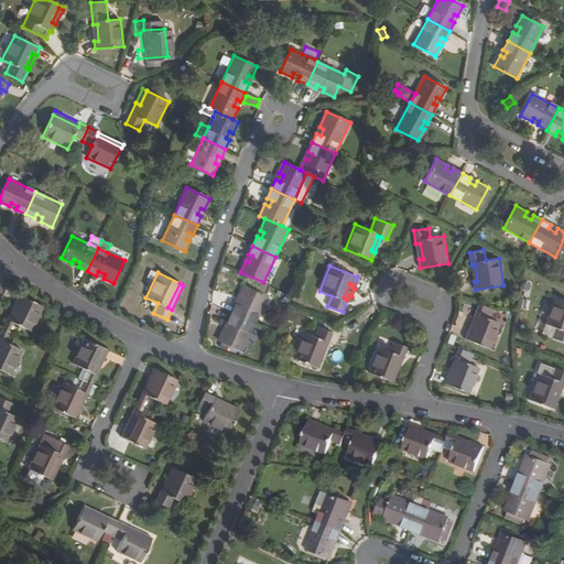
[(235,304),(231,314),(255,324),(267,297),(243,286),(238,297),(242,300),(240,306),(235,304)]
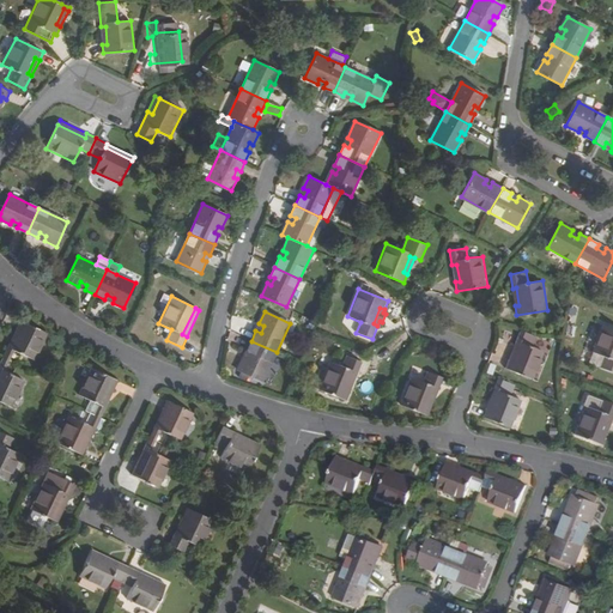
[(17,328),(22,331),(13,346),(10,344),(2,357),(11,360),(16,351),(36,360),(49,333),(22,320),(17,328)]
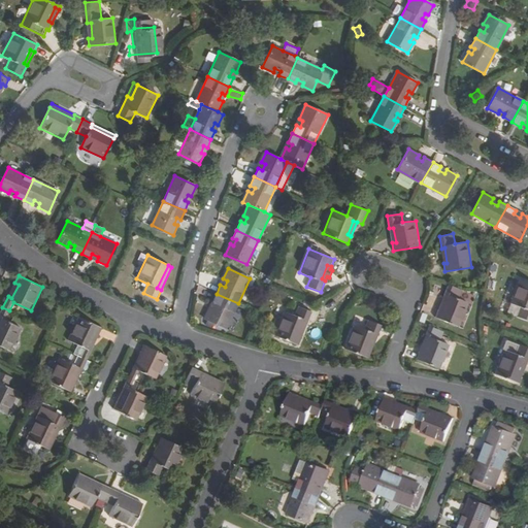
[(518,317),(527,321),(527,282),(519,278),(510,303),(521,307),(518,317)]
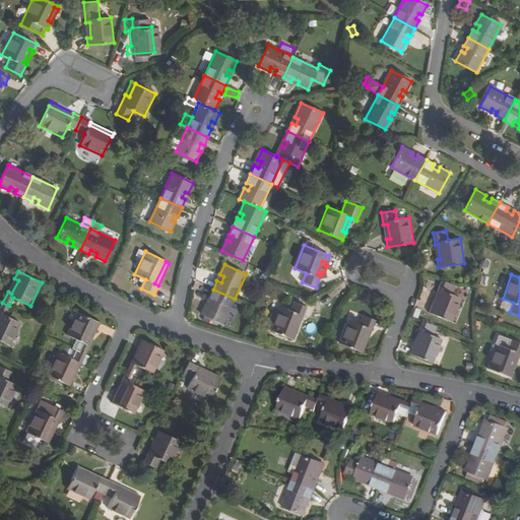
[(18,280),(14,278),(8,291),(11,294),(18,280)]
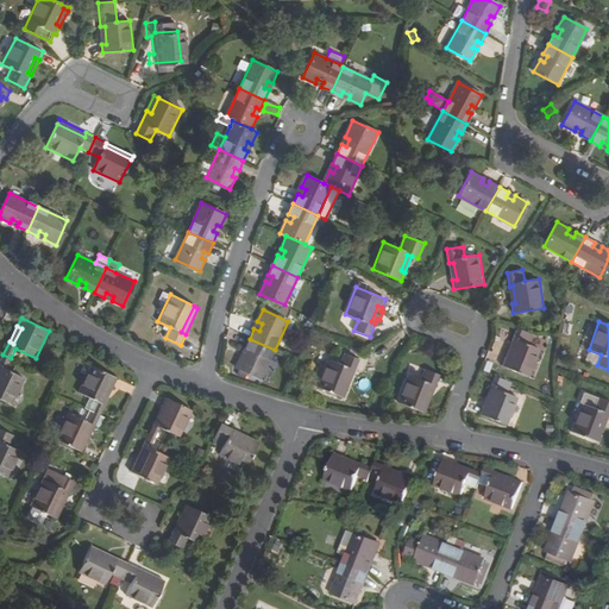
[(512,341),(516,344),(509,359),(506,357),(502,365),(531,377),(542,351),(529,345),(533,334),(518,327),(512,341)]
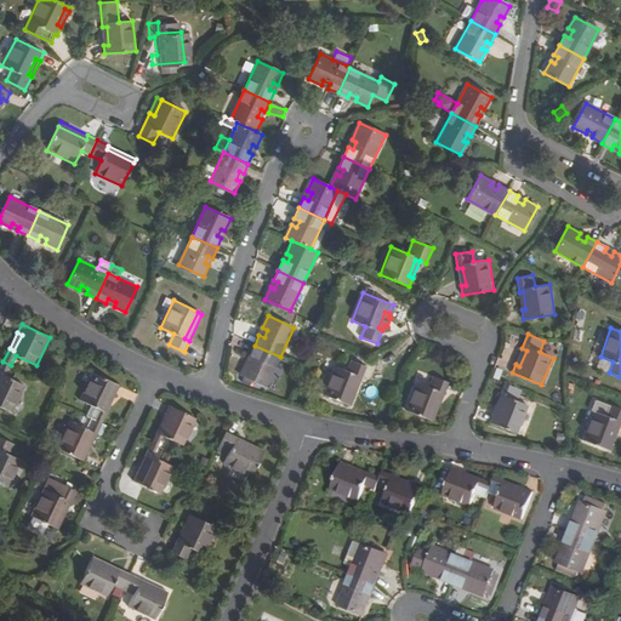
[(248,362),(241,375),(267,386),(280,357),(255,346),(250,355),(255,358),(251,364),(248,362)]
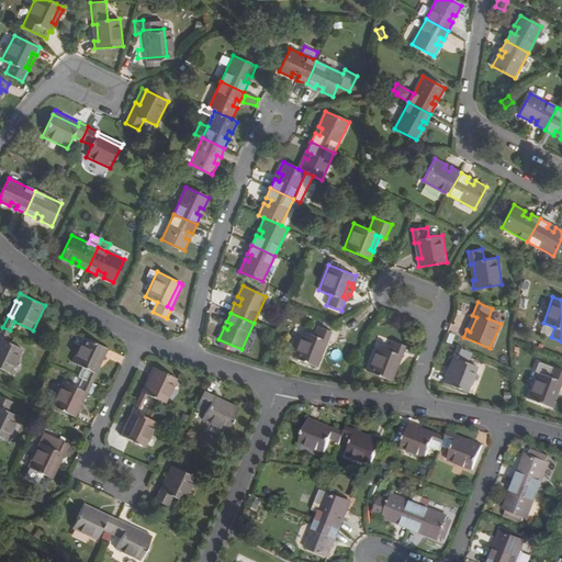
[(476,317),(472,315),(467,329),(470,332),(476,317)]
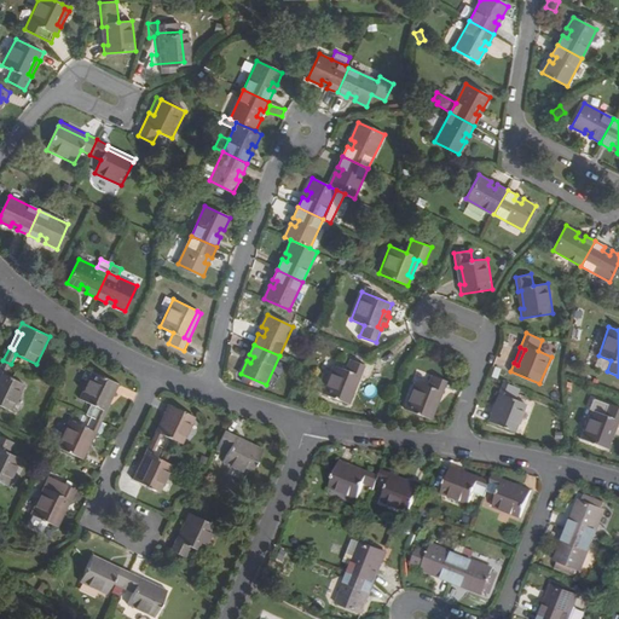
[(379,357),(381,363),(394,358),(392,352),(379,357)]
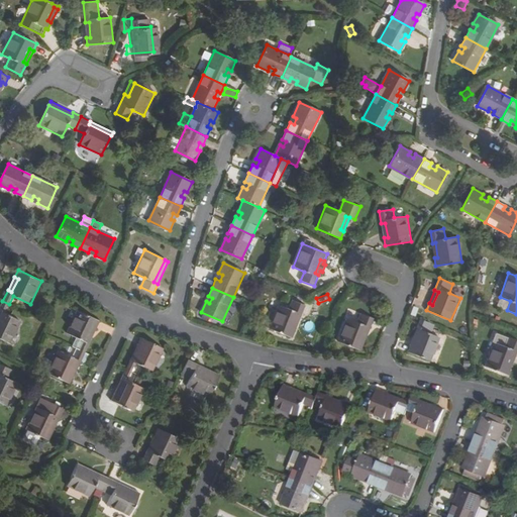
[(278,305),(269,328),(289,336),(299,314),(302,315),(306,306),(293,300),(289,309),(278,305)]
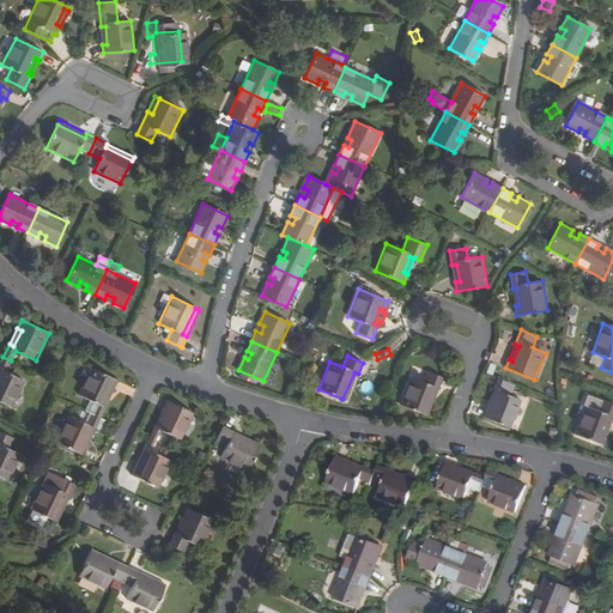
[(11,360),(2,357),(0,362),(0,368),(5,371),(11,360)]
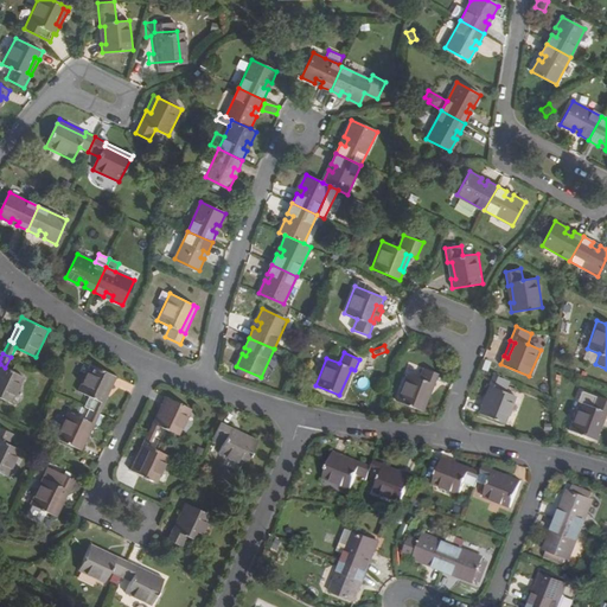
[(0,397),(13,404),(26,377),(5,368),(0,364),(0,368),(0,369),(0,397)]
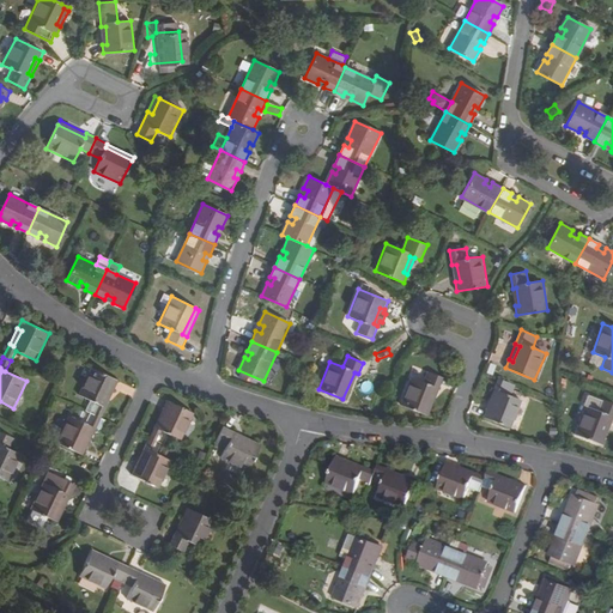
[(91,368),(78,394),(98,405),(107,408),(108,405),(103,402),(111,387),(116,389),(120,381),(91,368)]
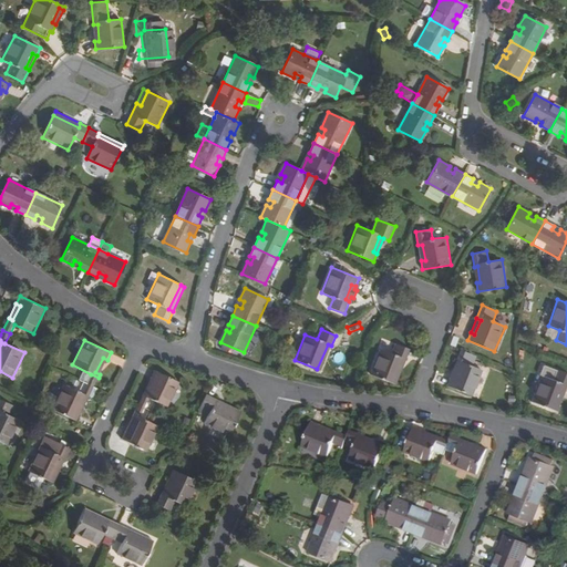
[(381,349),(370,374),(392,383),(403,358),(408,360),(411,350),(397,343),(392,353),(381,349)]
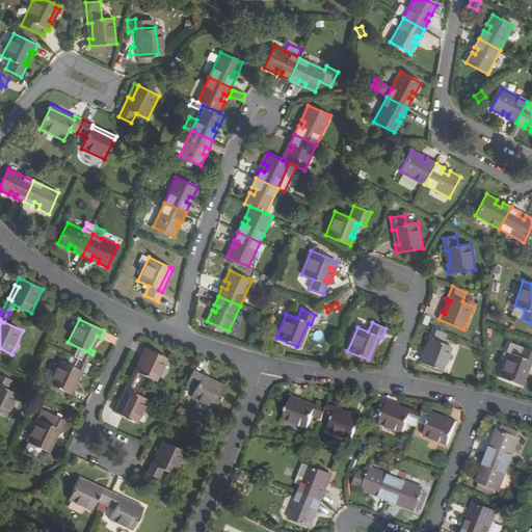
[(311,324),(308,323),(297,346),(301,348),(311,324)]
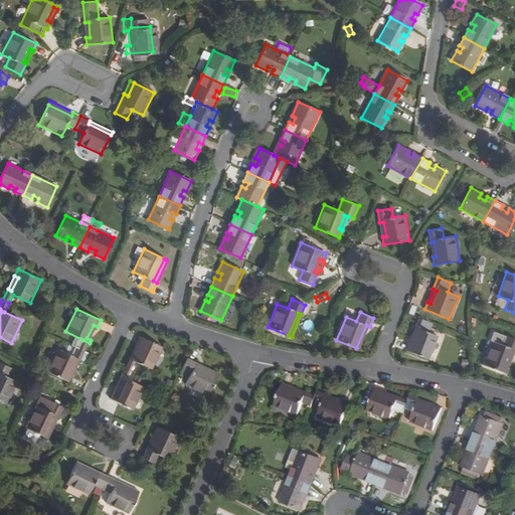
[(424,321),(418,318),(414,327),(421,329),(424,321)]
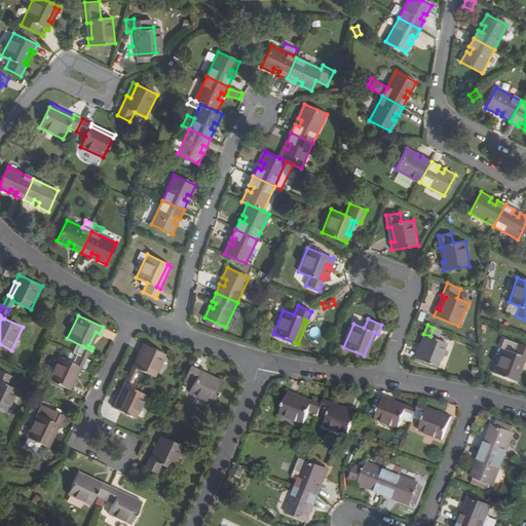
[(100,334),(96,332),(88,345),(92,347),(100,334)]
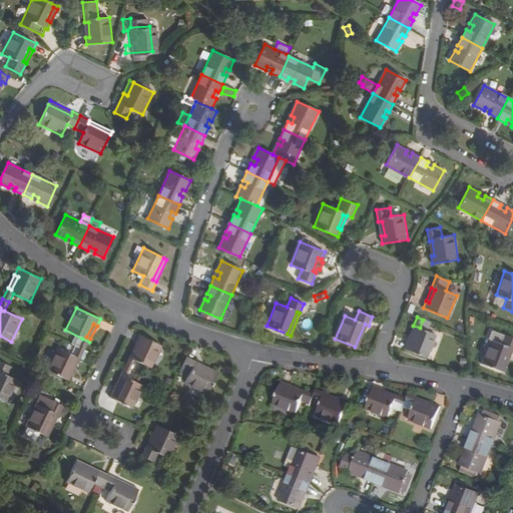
[(369,326),(365,324),(355,347),(359,349),(369,326)]
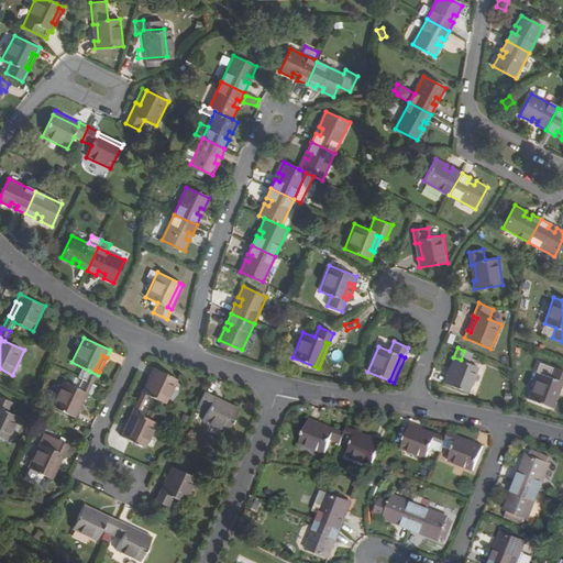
[(452,361),(456,362),(450,377),(446,375),(443,383),(470,394),(481,368),(461,360),(453,357),(452,361)]
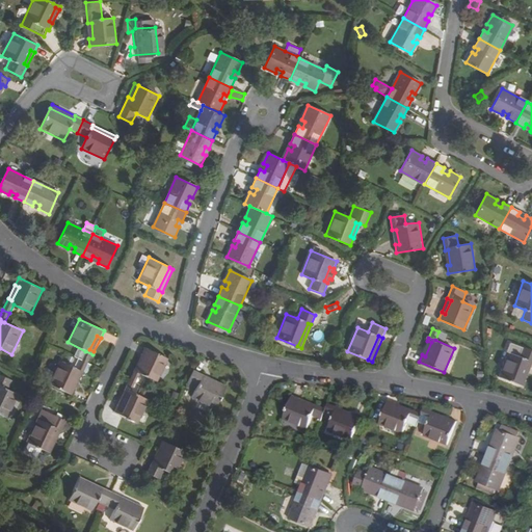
[(431,342),(427,341),(422,354),(425,356),(431,342)]
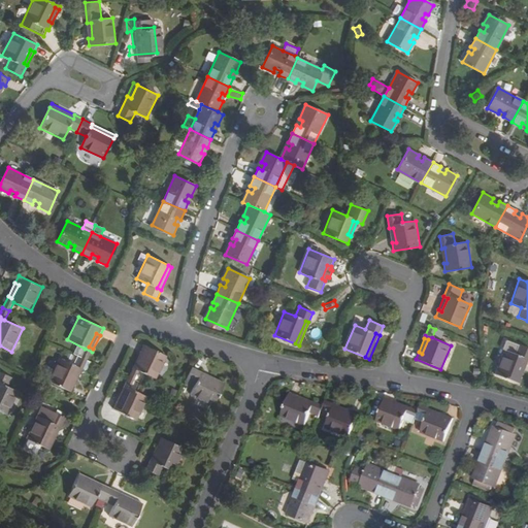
[(140,352),(144,354),(138,367),(134,365),(133,368),(139,371),(157,380),(168,356),(143,344),(140,352)]
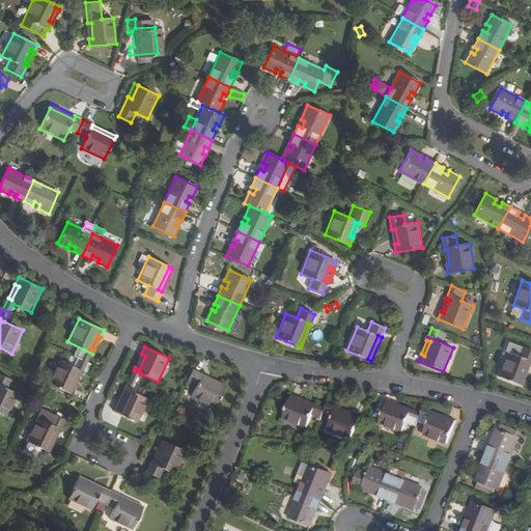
[(497,376),(523,387),(526,379),(522,378),(527,363),(530,364),(530,351),(522,346),(519,357),(506,353),(497,376)]
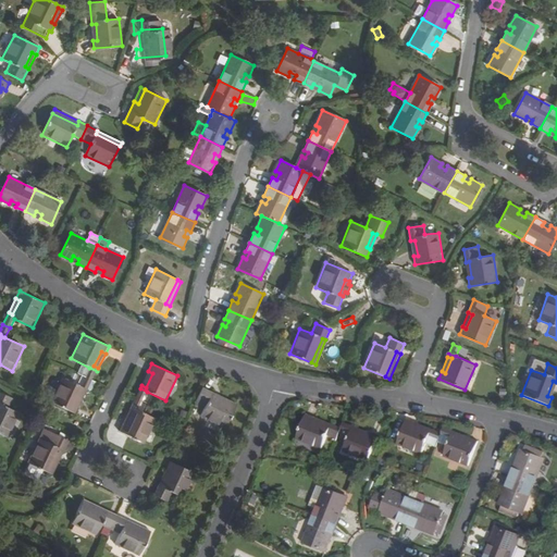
[(97,371),(89,368),(85,376),(81,386),(87,390),(88,390),(93,380),(97,371)]
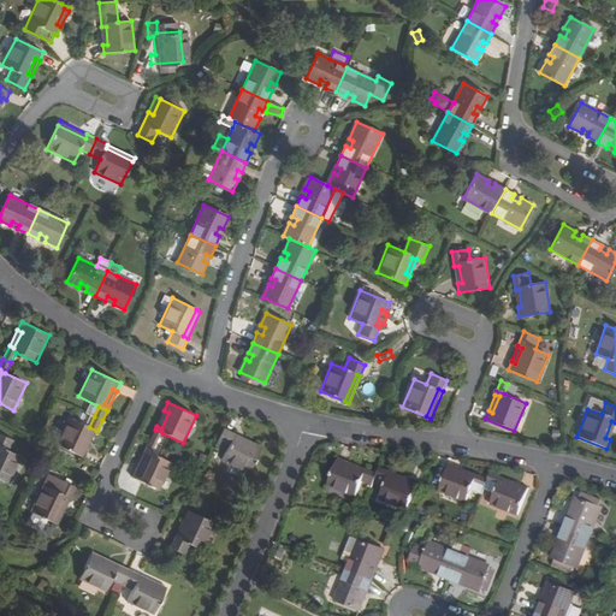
[(169,413),(164,410),(157,426),(161,428),(169,413)]
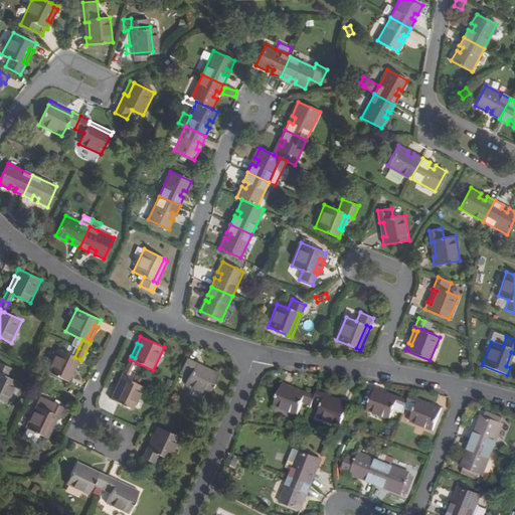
[(46,371),(70,382),(73,375),(70,374),(76,361),(79,362),(80,360),(74,357),(57,348),(46,371)]
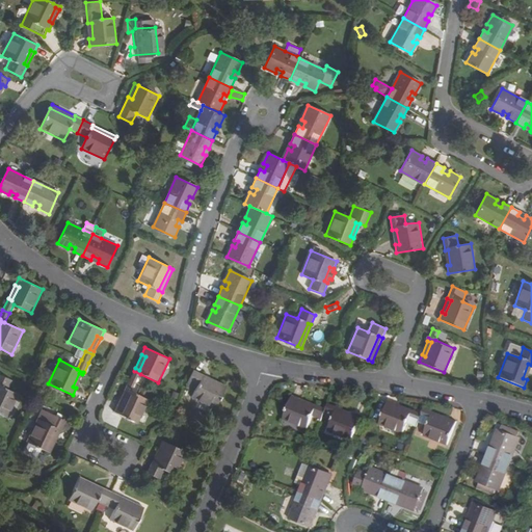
[(88,363),(84,372),(88,374),(92,365),(88,363)]
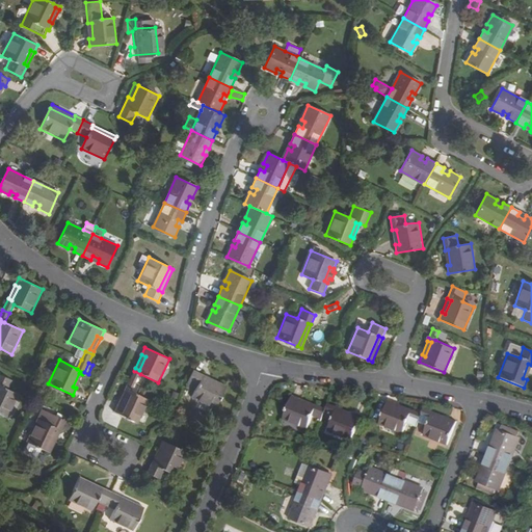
[(531,366),(531,365),(528,364),(523,378),(527,379),(531,366)]
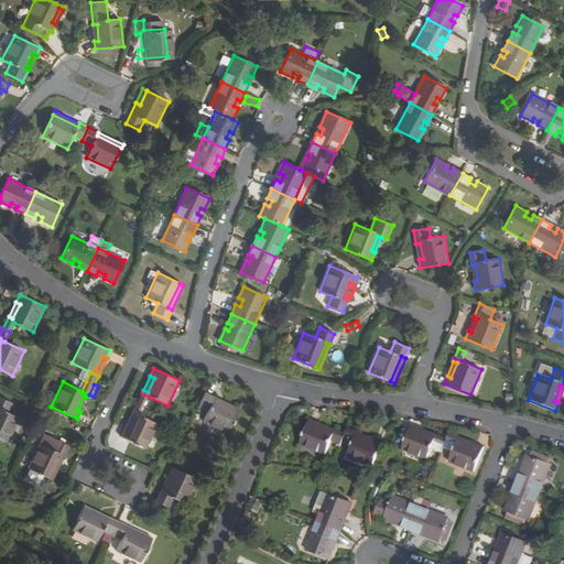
[(215,397),(205,391),(197,409),(207,413),(203,422),(227,434),(238,412),(214,400),(215,397)]
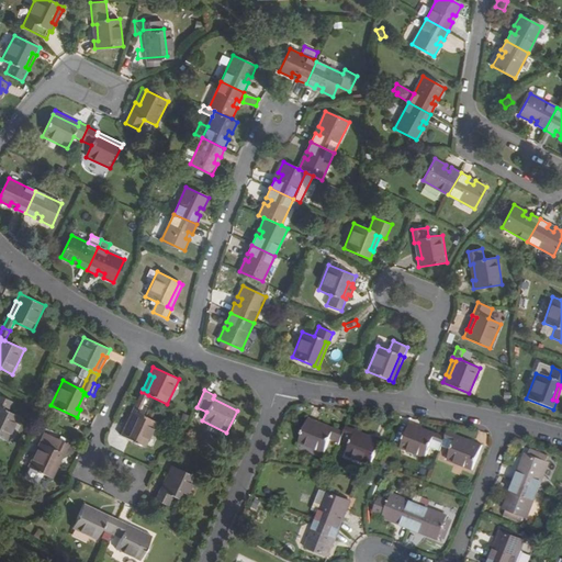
[(148,395),(142,392),(136,401),(132,411),(139,414),(144,404),(148,395)]
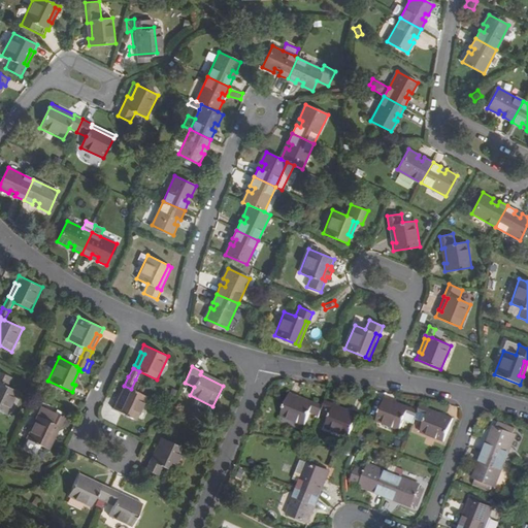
[(81,371),(78,370),(72,384),(75,385),(81,371)]
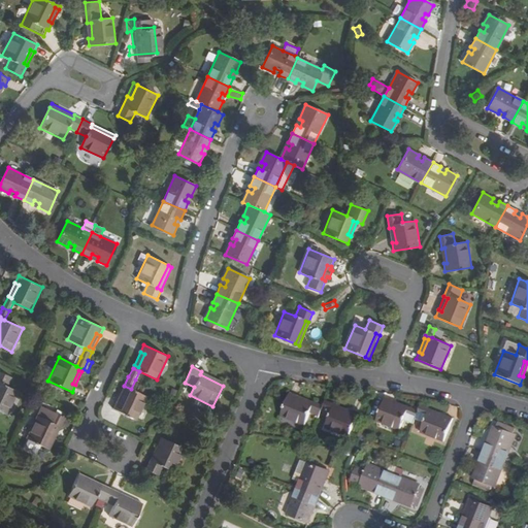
[(0,410),(8,415),(20,392),(8,386),(12,377),(0,371),(0,410)]
